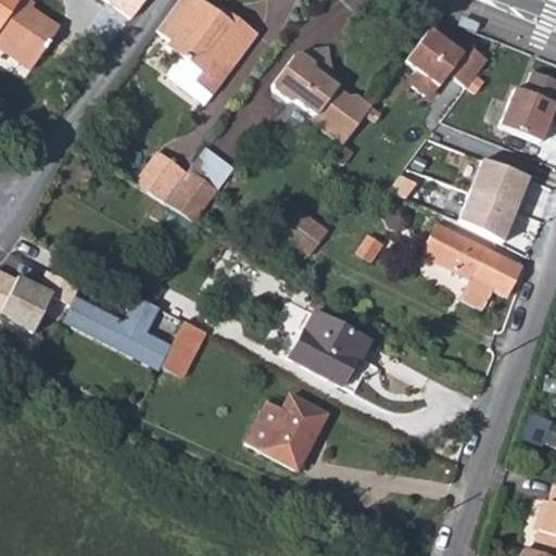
[(0,0),(0,40),(36,66),(61,29),(37,14),(25,4),(28,0),(0,0)]
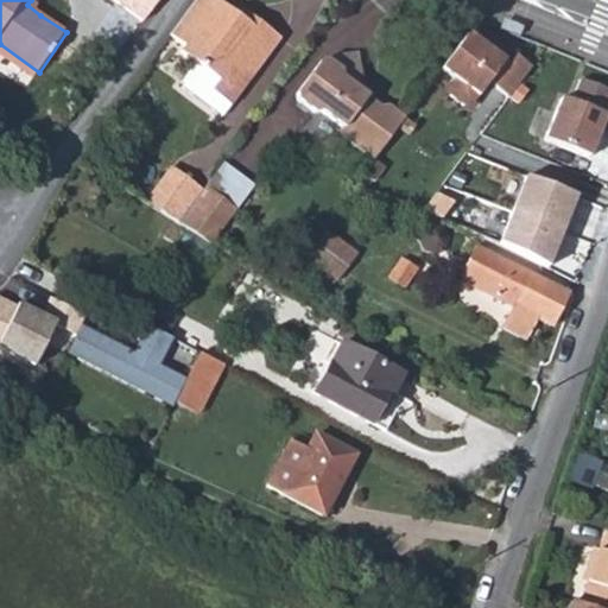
[(48,5),(40,0),(31,0),(27,5),(40,16),(48,5)]
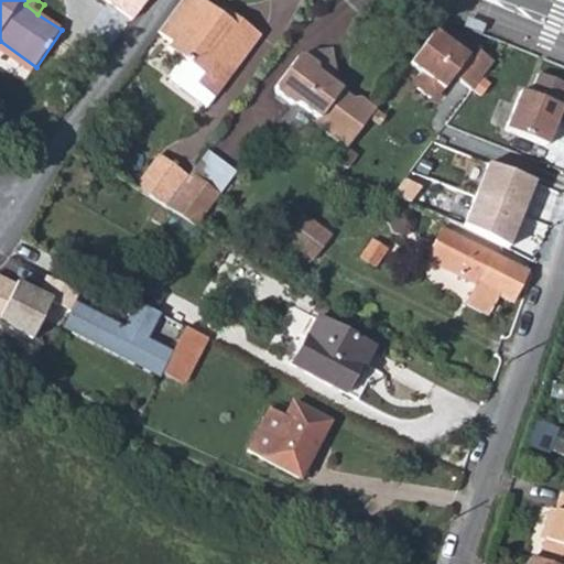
[(101,0),(129,21),(145,0),(101,0)]
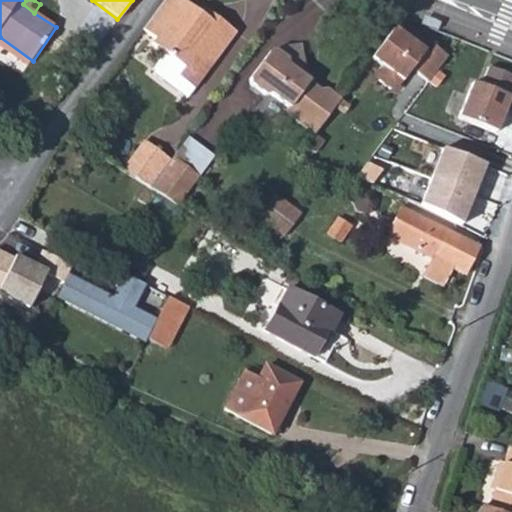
[(201,91),(243,34),(219,14),(215,20),(205,13),(187,0),(171,0),(148,30),(160,39),(155,47),(171,58),(158,75),(193,101),(201,91)]
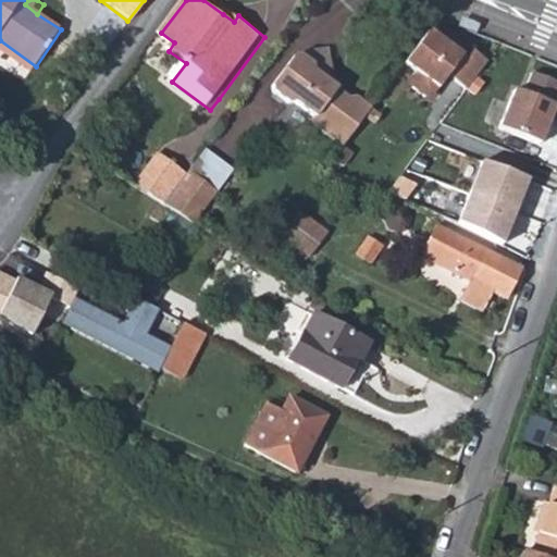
[(229,9),(223,14),(234,22),(238,15),(229,9)]
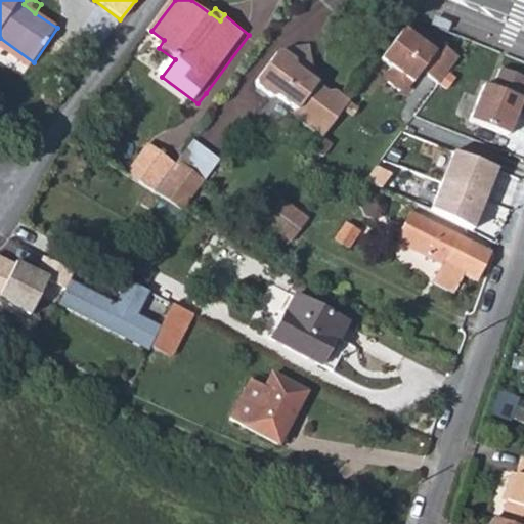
[(436,14),(433,22),(450,28),(452,20),(436,14)]
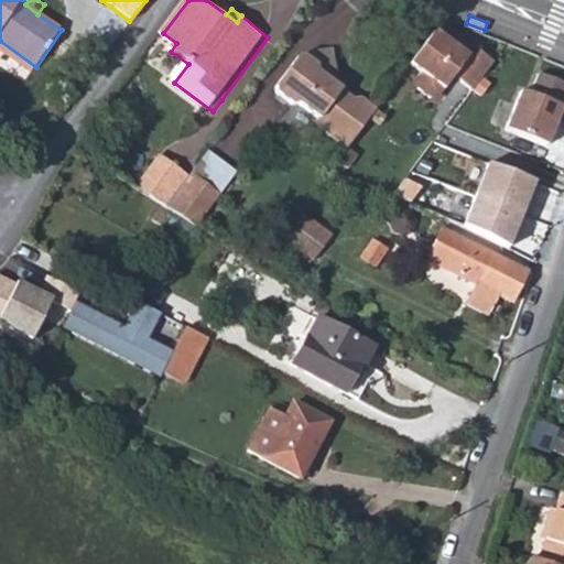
[(434,32),(408,66),(420,74),(412,86),(433,104),(453,78),(470,91),(491,62),(477,52),(472,61),(434,32)]
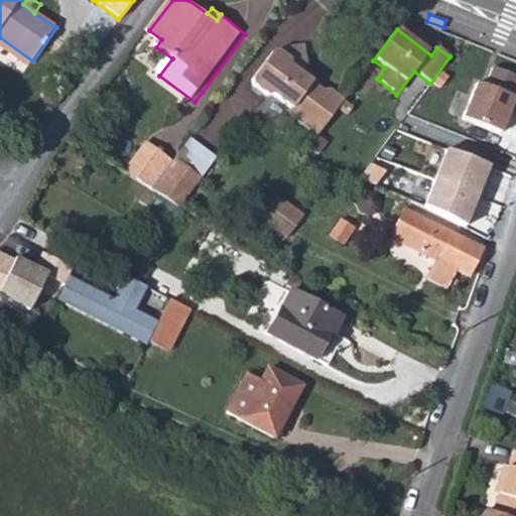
[(0,45),(29,67),(33,61),(0,37),(0,45)]
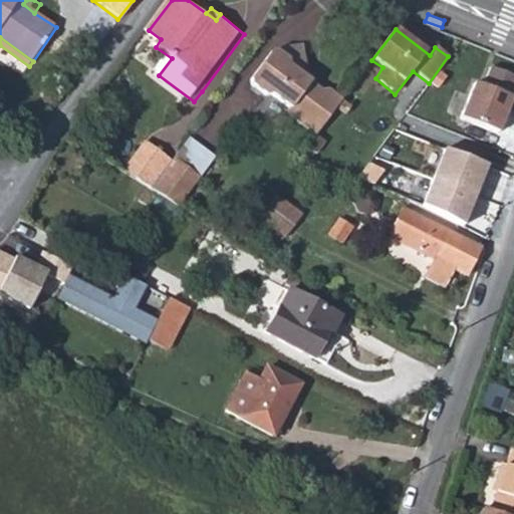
[(296,116),(321,135),(322,133),(341,108),(347,99),(334,90),(328,90),(317,82),(307,74),(310,69),(312,67),(309,44),(286,46),(282,52),(274,53),(255,79),(256,86),(270,97),(276,95),(293,107),(292,111),(296,116)]
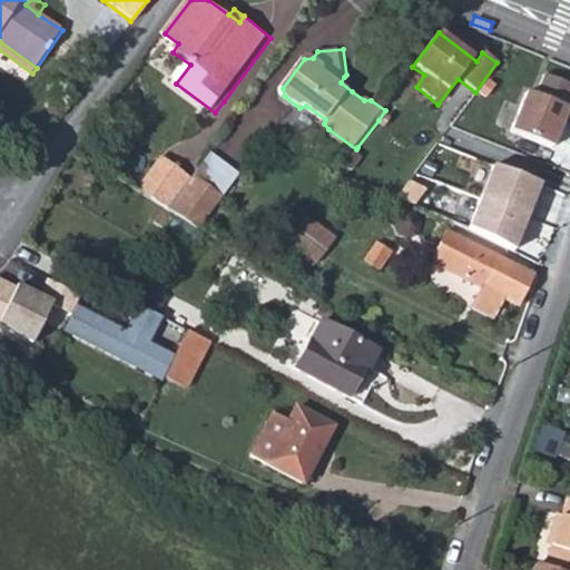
[(524,92),(510,133),(551,149),(569,99),(569,85),(543,74),(534,96),(524,92)]
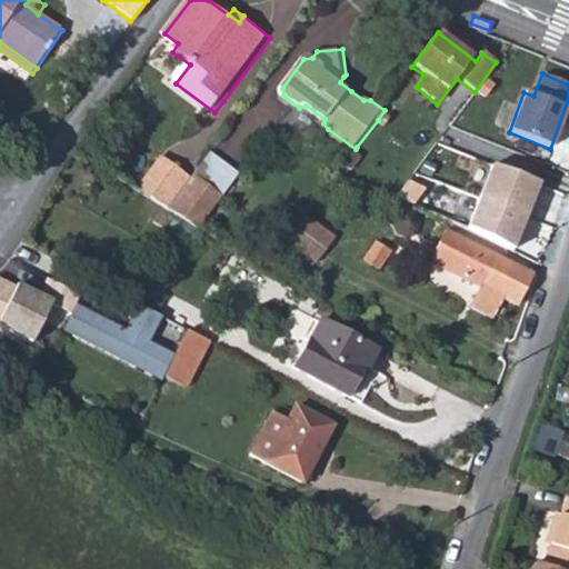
[(353,85),(343,77),(340,82),(351,91),(353,85)]
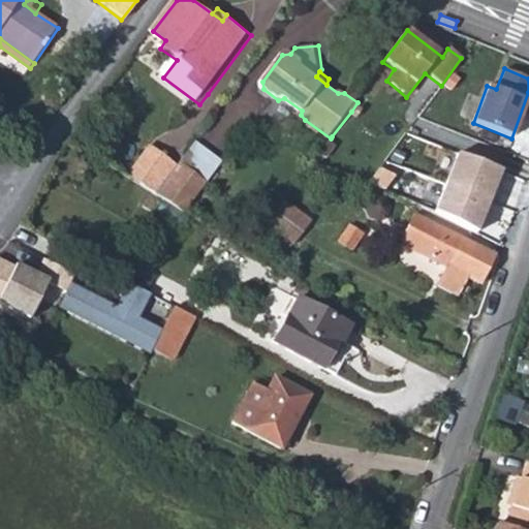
[(194,173),(208,182),(223,161),(195,141),(179,161),(194,173)]
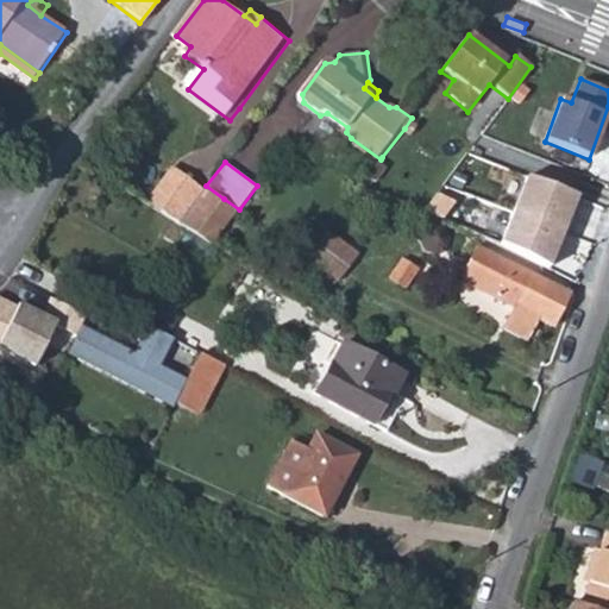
[(173,165),(145,201),(161,212),(187,176),(173,165)]
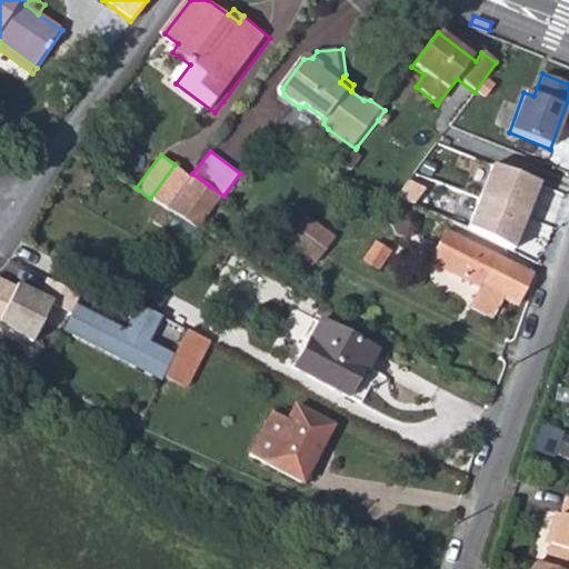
[(541,180),(495,161),(472,225),(518,247),(541,180)]
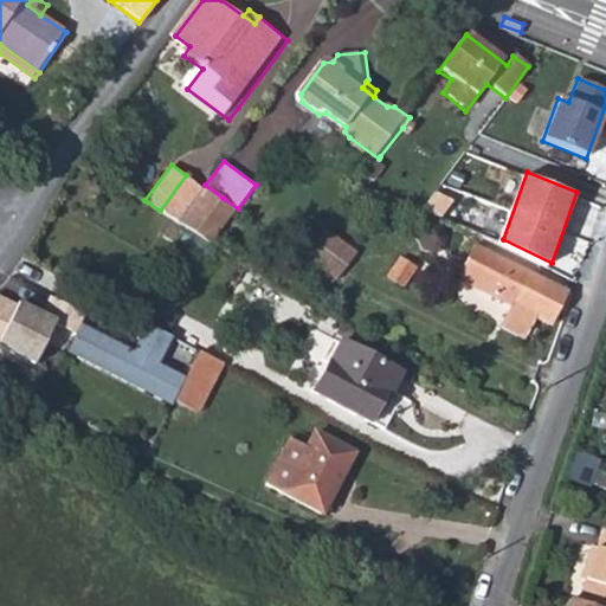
[(186,175),(160,211),(176,221),(204,188),(186,175)]
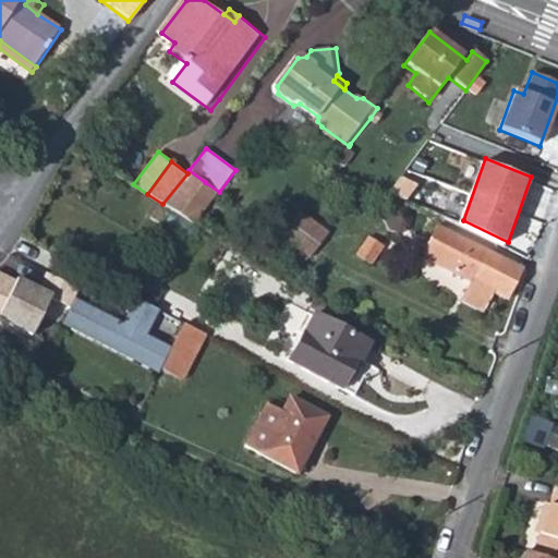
[(205,182),(189,170),(187,173),(162,204),(179,215),(205,182)]
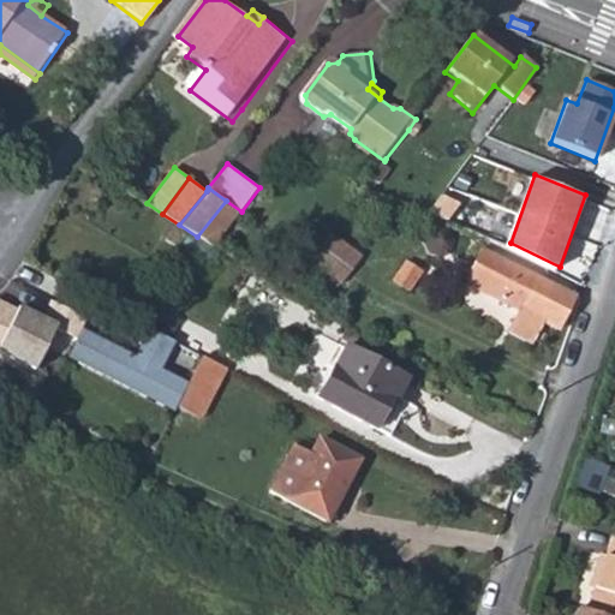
[(242,212),(226,201),(197,237),(214,249),(242,212)]
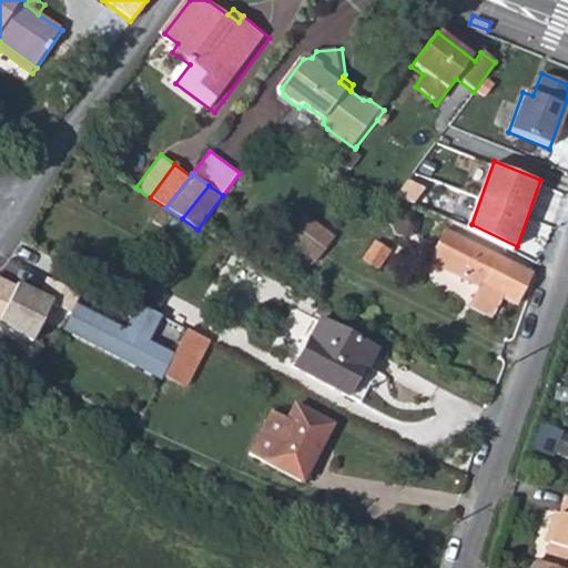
[(416,213),(406,210),(396,213),(393,223),(396,232),(406,236),(416,232),(419,223),(416,213)]
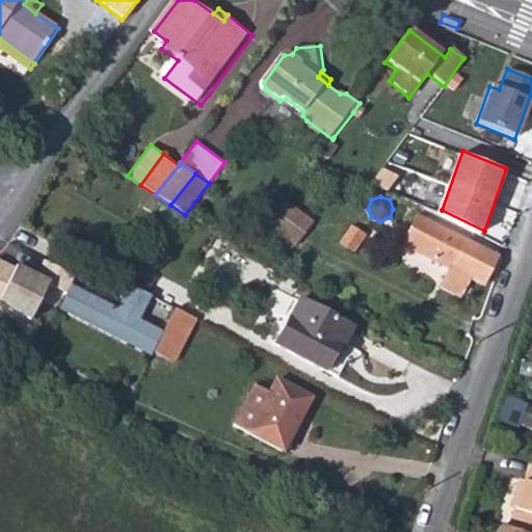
[(284,209),(270,233),(298,250),(313,227),(284,209)]
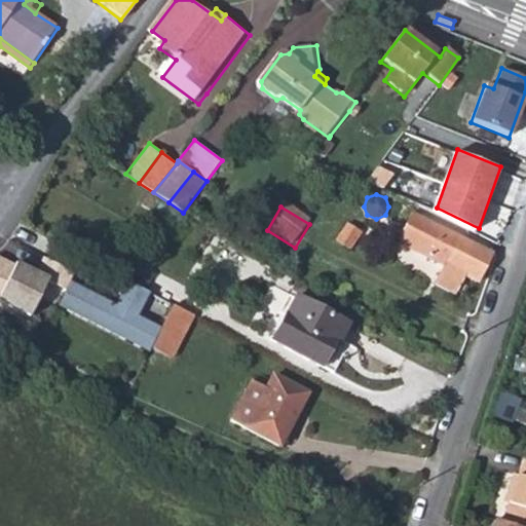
[(476,284),(490,256),(412,215),(397,242),(444,268),(433,290),(450,300),(461,277),(476,284)]
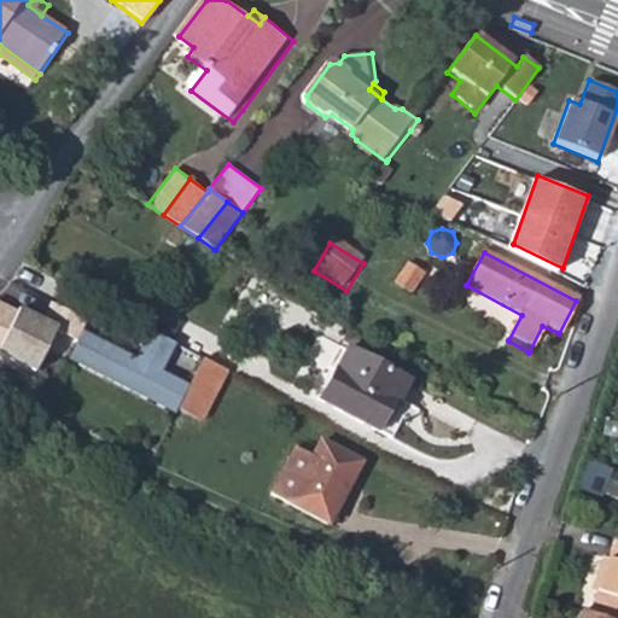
[(412,266),(398,285),(413,296),(426,275),(412,266)]
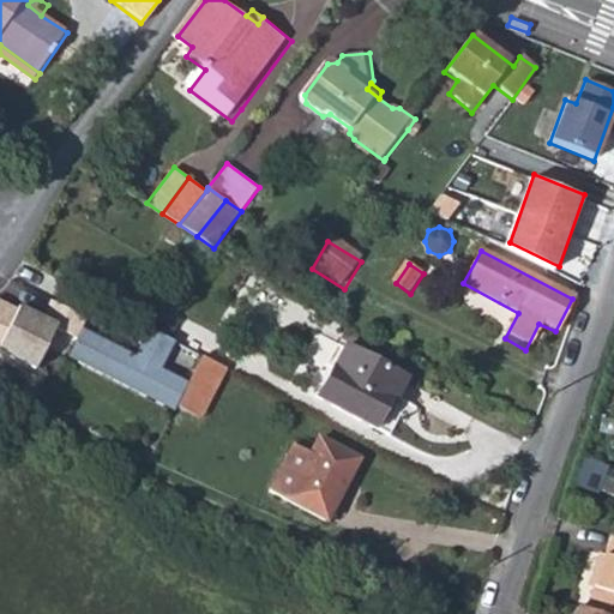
[(0,301),(0,355),(23,367),(46,324),(0,301)]
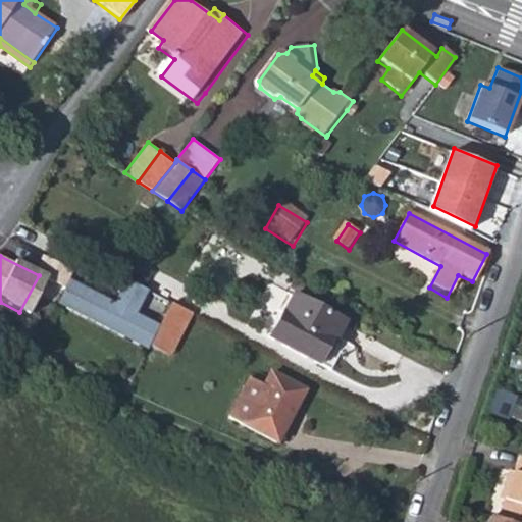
[(66,278),(54,303),(145,348),(155,326),(133,315),(146,288),(120,275),(109,299),(66,278)]
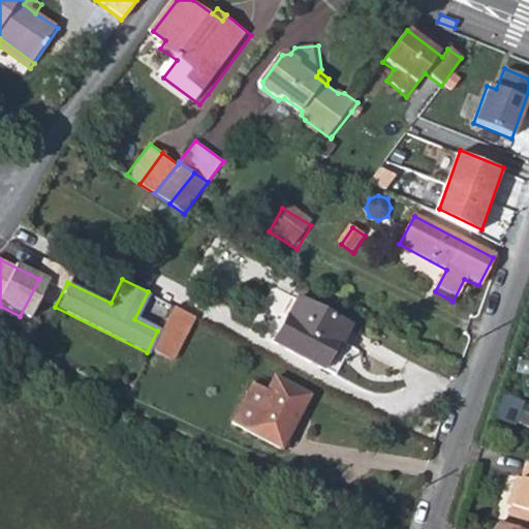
[(280,311),(269,334),(278,339),(275,345),(322,371),(337,342),(340,343),(347,328),(299,301),(289,316),(280,311)]
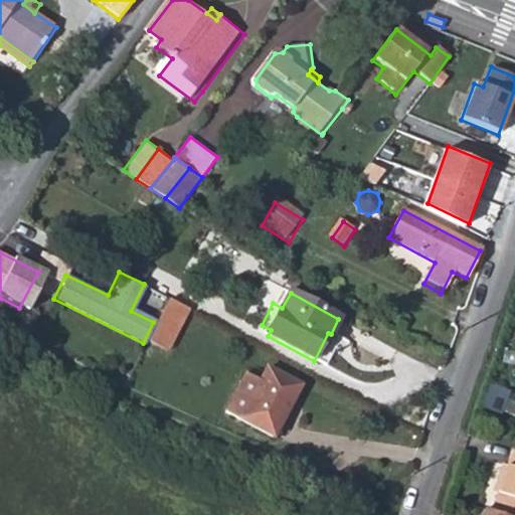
[(161,354),(184,308),(166,298),(153,322),(143,343),(161,354)]
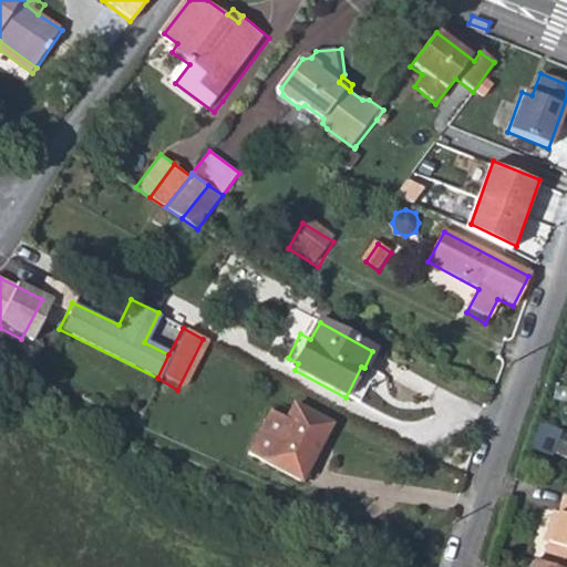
[(272,410),(249,453),(298,482),(330,426),(295,405),(287,418),(272,410)]
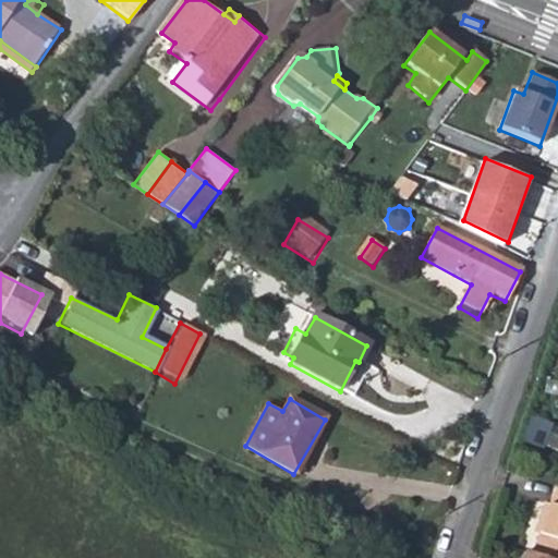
[(557,557),(557,490),(553,488),(546,506),(541,504),(533,523),(538,525),(528,554),(538,557),(557,557)]
